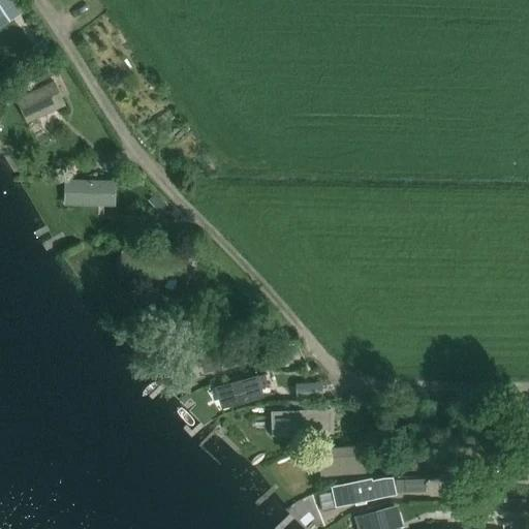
[(19,0),(0,0),(0,13),(20,1),(19,0)]
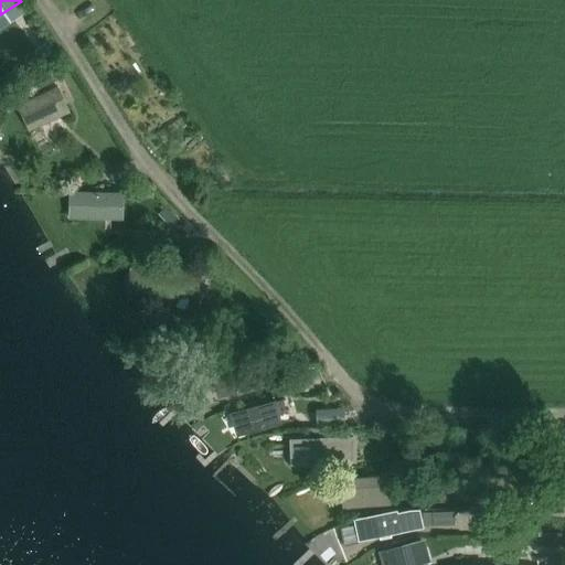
[(64,76),(59,64),(46,70),(52,82),(64,76)]
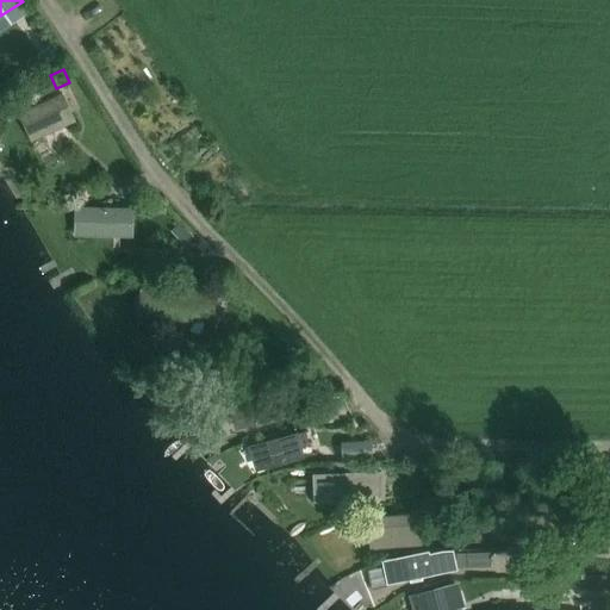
[(61,94),(22,112),(20,116),(31,137),(35,138),(41,136),(42,132),(43,132),(42,129),(62,120),(63,123),(73,118),(61,94)]
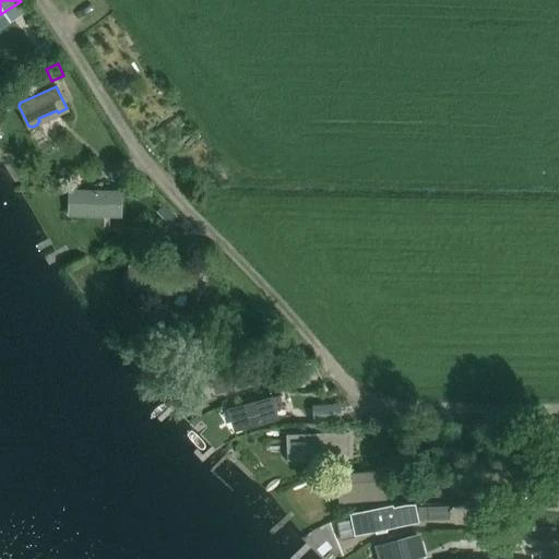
[(80,192),(80,209),(119,210),(119,192),(80,192)]
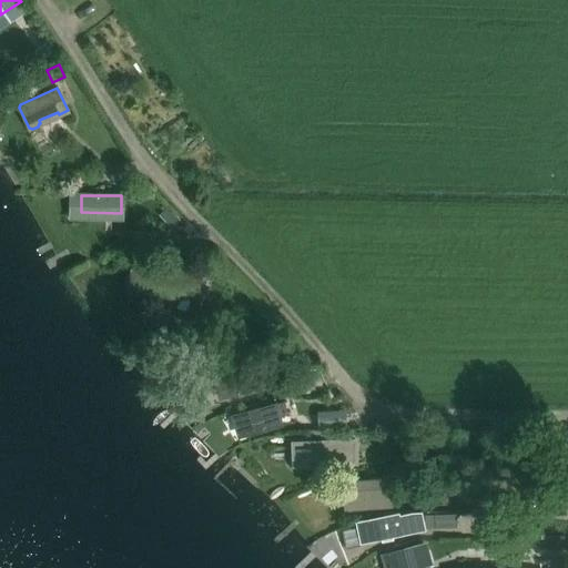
[(174,215),(172,216),(168,221),(175,230),(182,223),(174,215)]
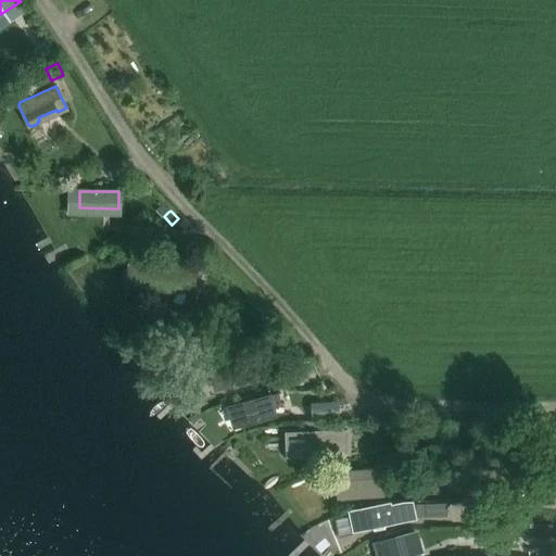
[(218,391),(225,389),(250,382),(245,364),(214,373),(218,391)]
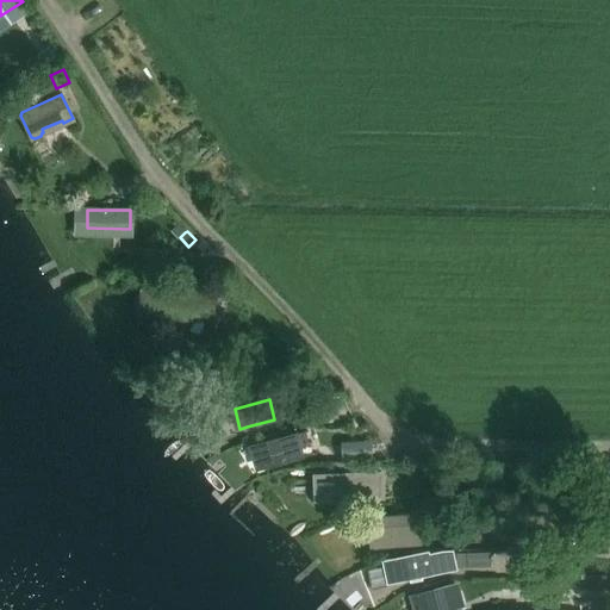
[(305,431),(263,443),(251,446),(256,464),(300,452),(299,447),(309,444),(305,431)]
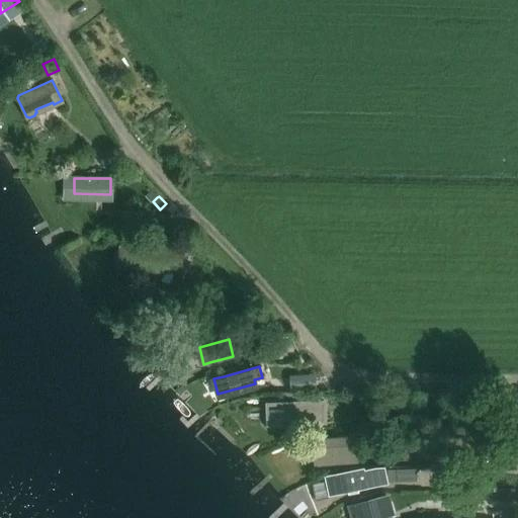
[(292,408),(291,397),(260,398),(261,410),(292,408)]
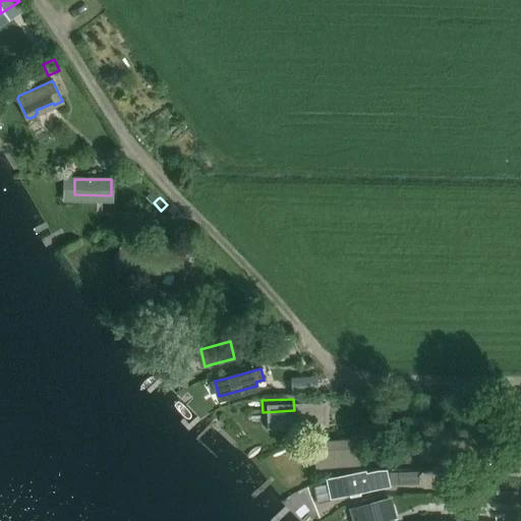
[(507,435),(520,435),(520,421),(507,422),(507,435)]
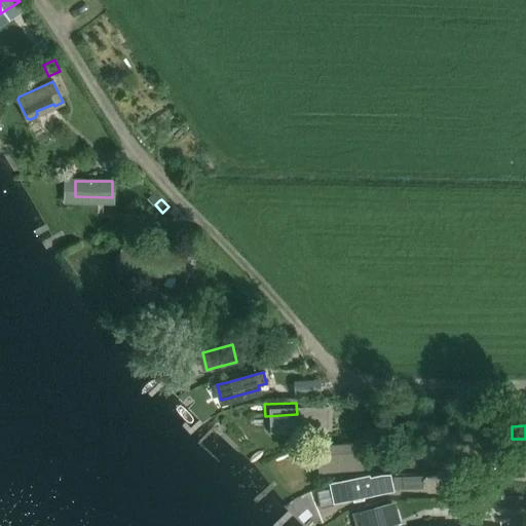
[(320,473),(337,472),(362,470),(360,444),(321,447),(317,451),(320,473)]
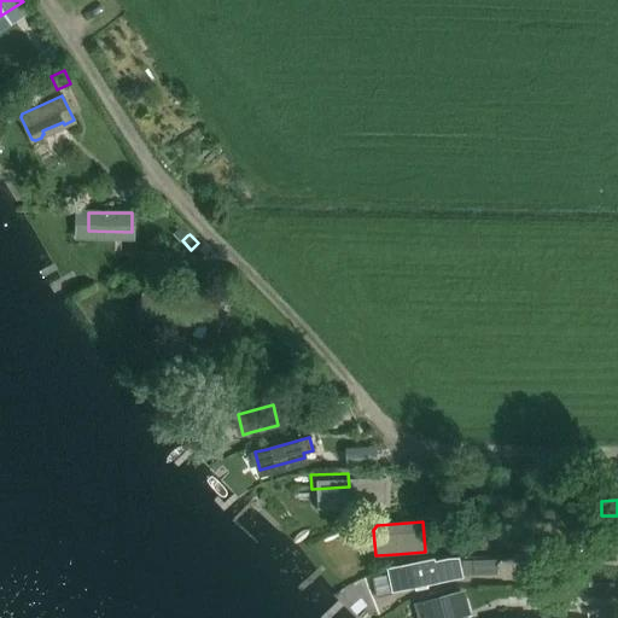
[(456,555),(448,558),(390,571),(394,588),(415,583),(417,589),(427,587),(427,584),(461,576),(456,555)]
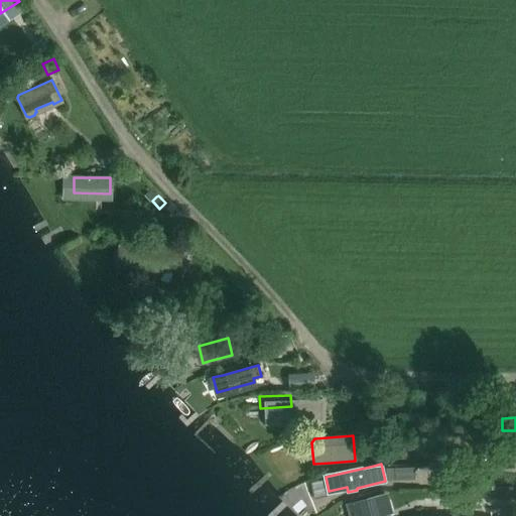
[(414,466),(395,466),(395,480),(414,480),(414,466)]
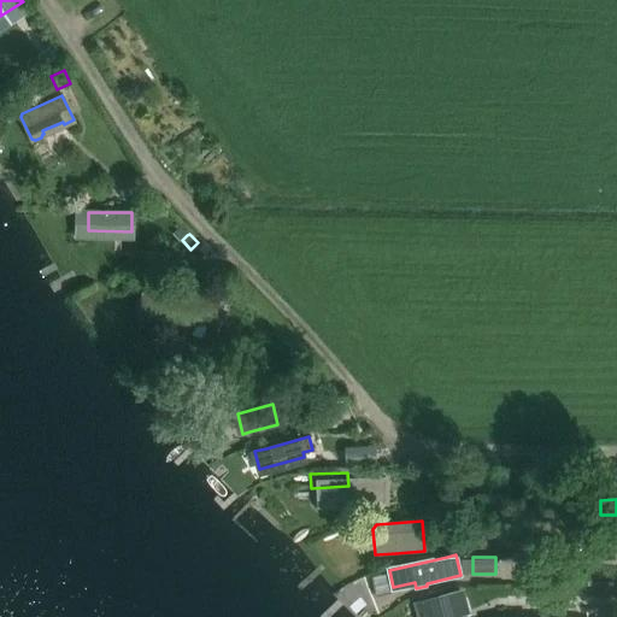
[(458,592),(434,599),(417,603),(421,616),(428,616),(448,611),(450,616),(456,616),(465,615),(458,592)]
